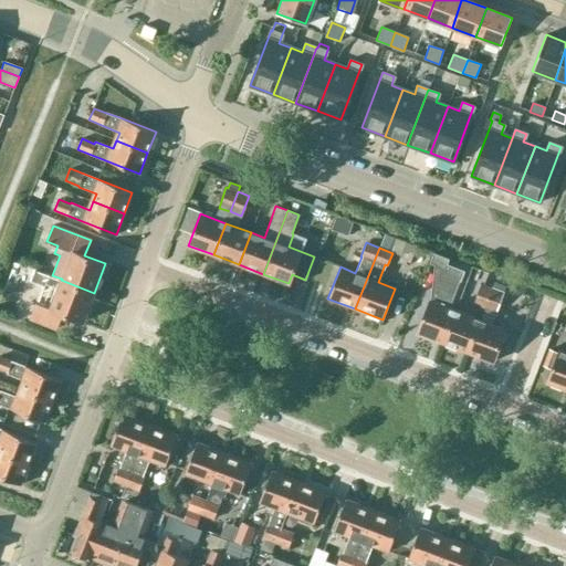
[(442,342),(454,311),(448,307),(458,281),(461,282),(464,271),(447,264),(449,259),(433,253),(430,263),(433,265),(429,301),(417,333),(442,342)]
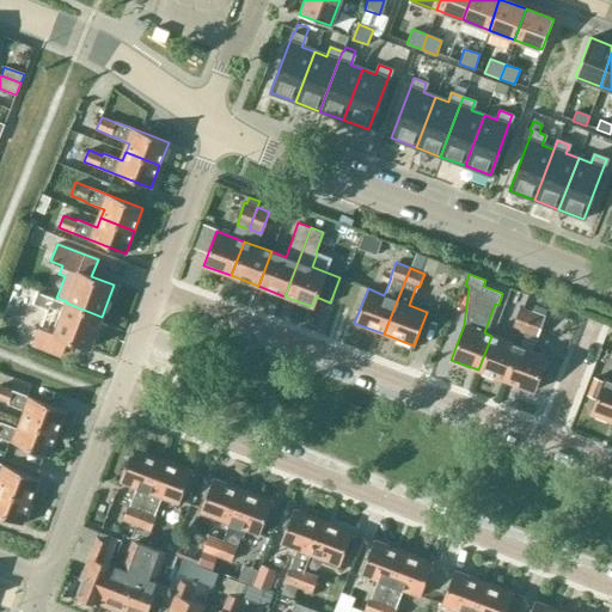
[(90,348),(102,317),(66,303),(67,301),(56,298),(56,299),(54,298),(54,297),(31,288),(26,303),(61,314),(54,335),(38,329),(32,346),(61,356),(67,340),(90,348)]
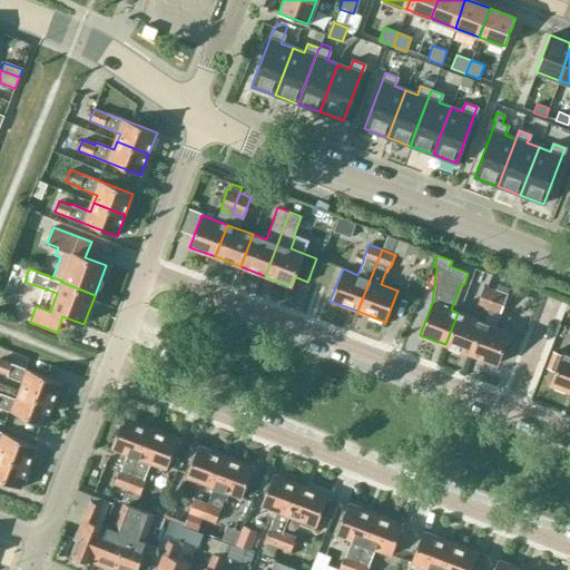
[(488,312),(495,290),(483,285),(475,307),(488,312)]
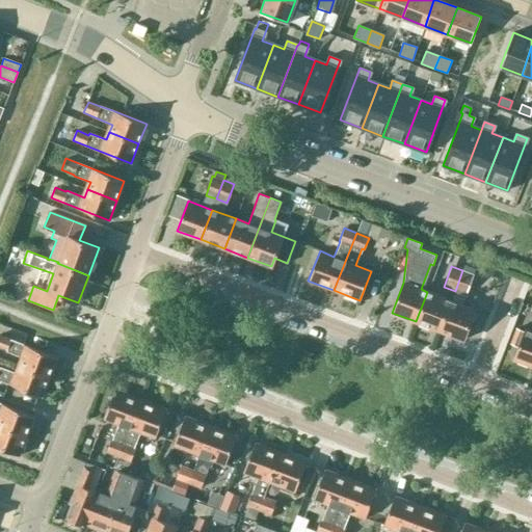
[(473,274),(462,270),(455,291),(466,294),(473,274)]
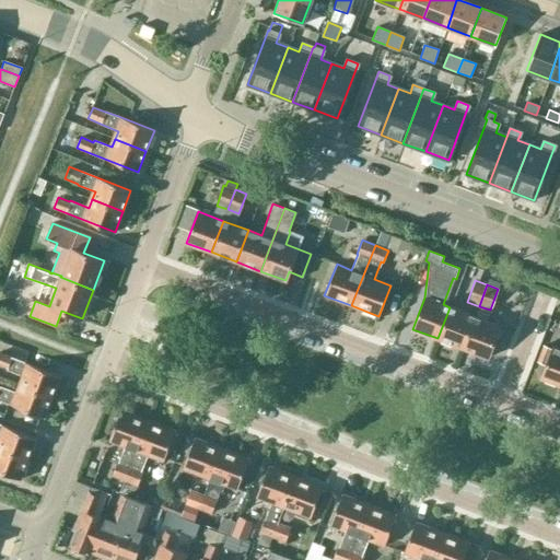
[(475,316),(450,307),(438,338),(463,348),(475,316)]
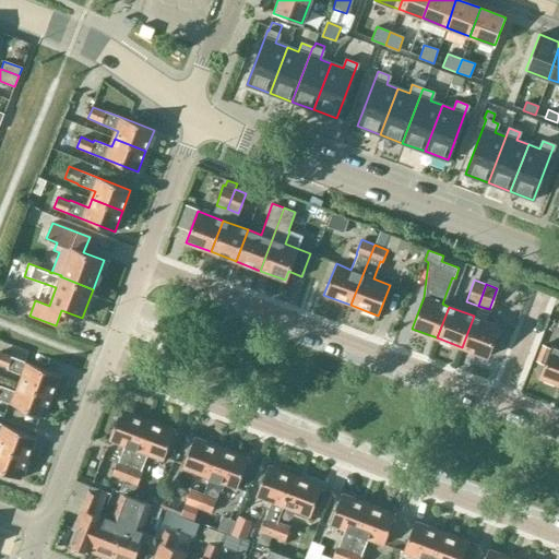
[(499,325),(474,316),(462,347),(487,357),(499,325)]
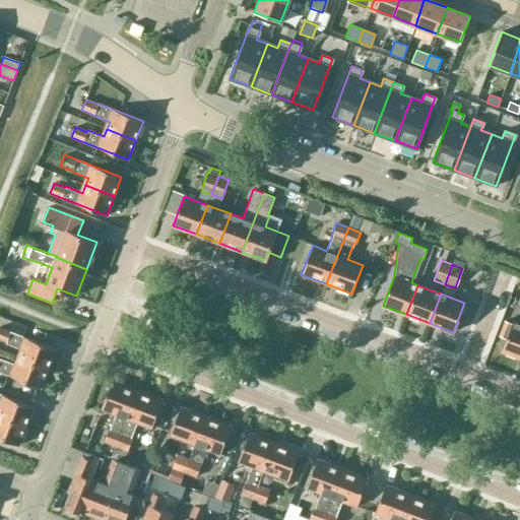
[(519,358),(519,324),(514,322),(503,351),(519,358)]
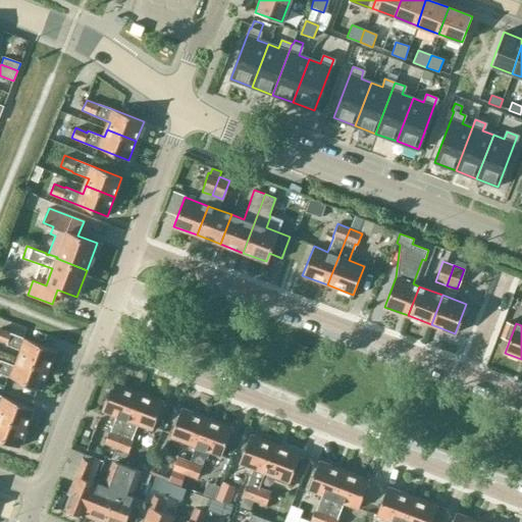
[(19,359),(48,370),(56,351),(0,328),(0,342),(6,344),(5,345),(22,351),(19,359)]
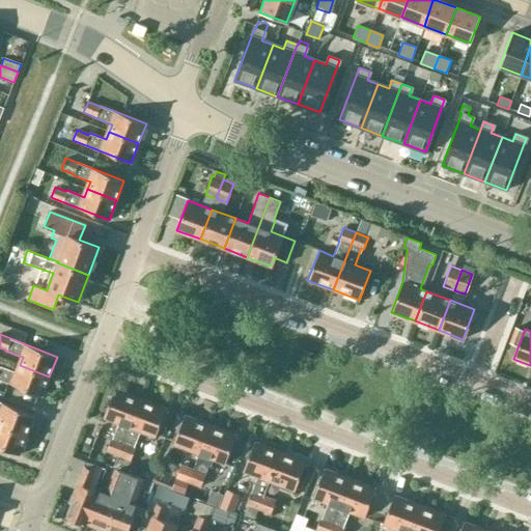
[(42,396),(49,376),(20,365),(17,372),(12,371),(0,367),(0,366),(0,380),(7,383),(42,396)]
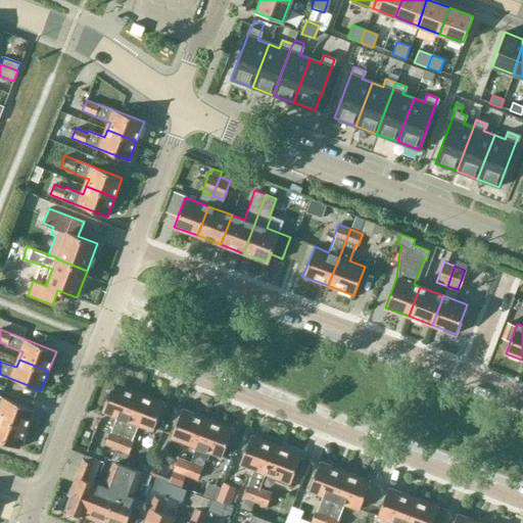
[(101,455),(112,459),(138,392),(112,382),(101,412),(116,417),(110,432),(109,431),(104,444),(105,444),(101,455)]
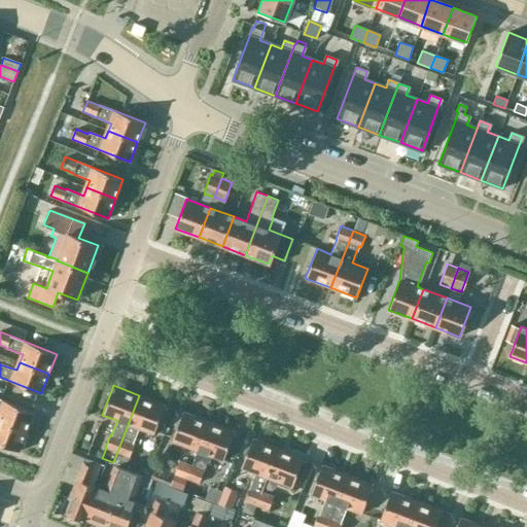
[(139,395),(113,462),(125,466),(133,444),(139,428),(153,434),(165,405),(139,395)]
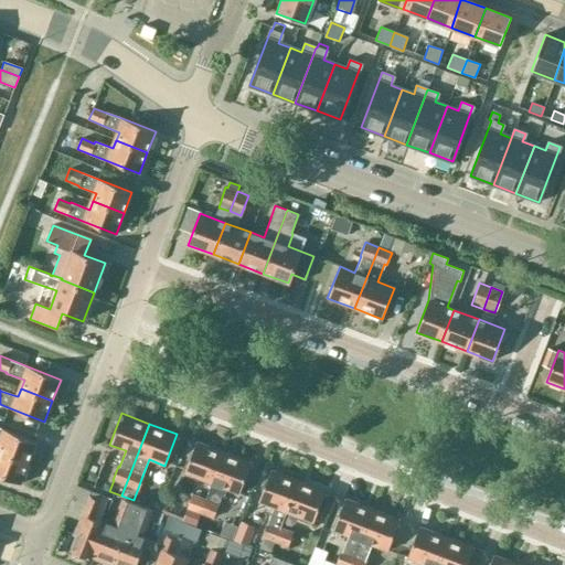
[(0,451),(28,464),(36,443),(0,427),(0,451)]
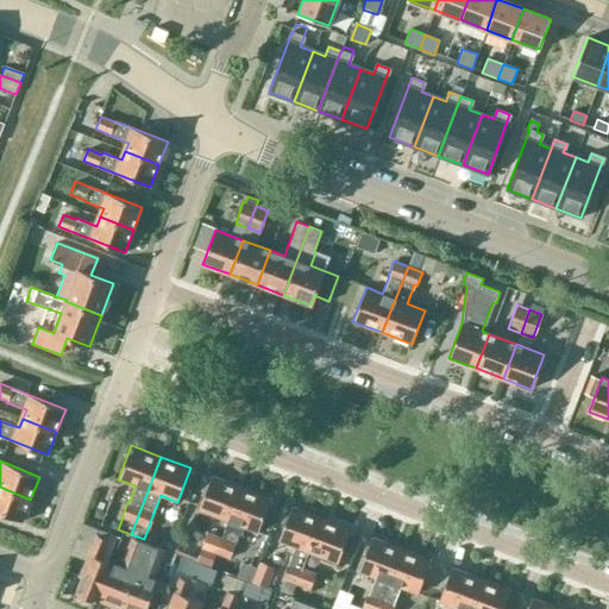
[(199,509),(228,521),(242,487),(212,476),(199,509)]
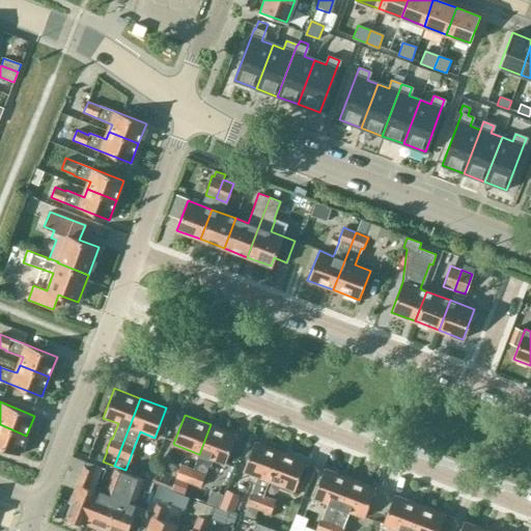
[(0,447),(19,455),(26,436),(0,424),(0,447)]
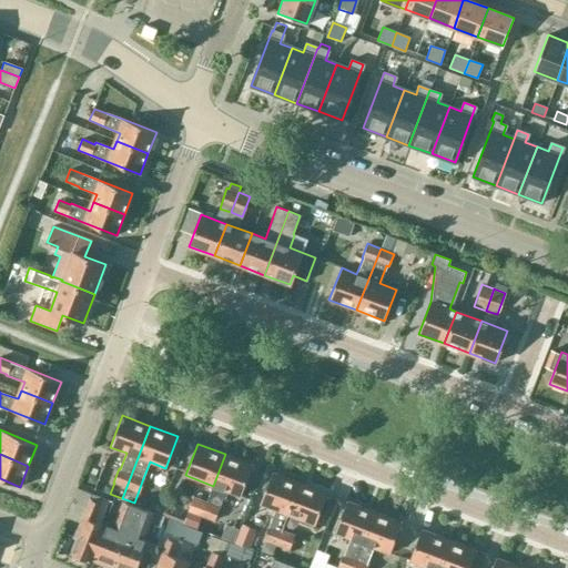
[(206,503),(201,517),(214,521),(225,490),(241,496),(252,465),(225,454),(213,486),(206,503)]
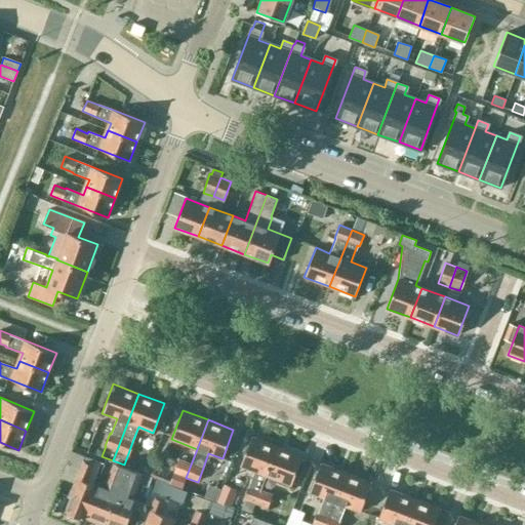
[(266,476),(277,446),(251,437),(240,466),(254,471),(249,487),(247,486),(242,499),(254,503),(259,490),(260,490),(267,476),(266,476)]
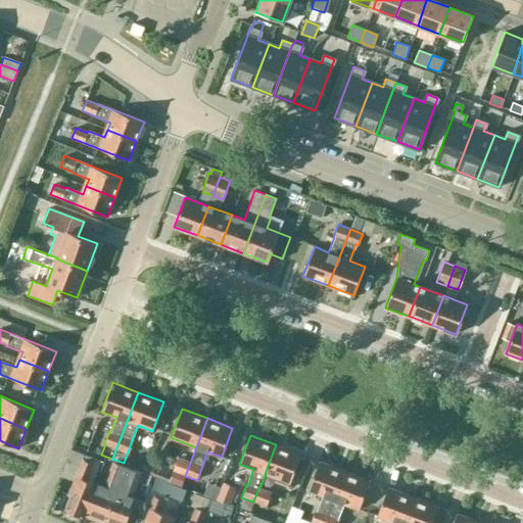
[(301,455),(276,444),(265,474),(266,474),(290,483),(301,455)]
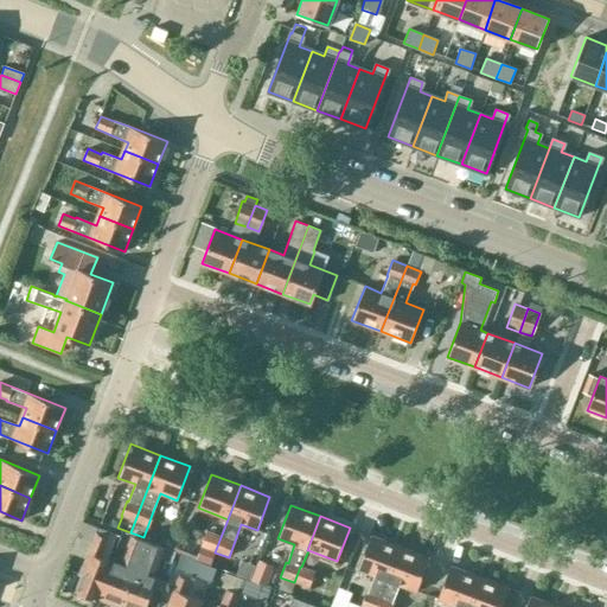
[(200,547),(215,553),(221,537),(205,531),(200,547)]
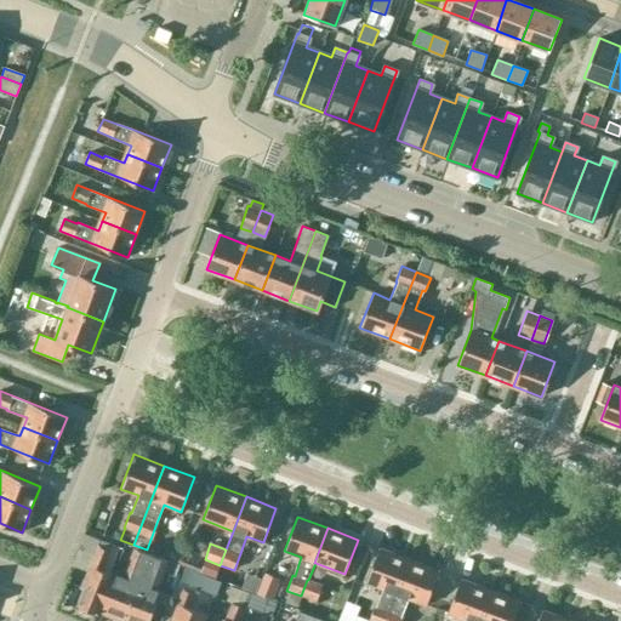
[(77,605),(95,613),(110,573),(97,568),(100,560),(104,563),(109,551),(97,546),(84,581),(86,582),(77,605)]
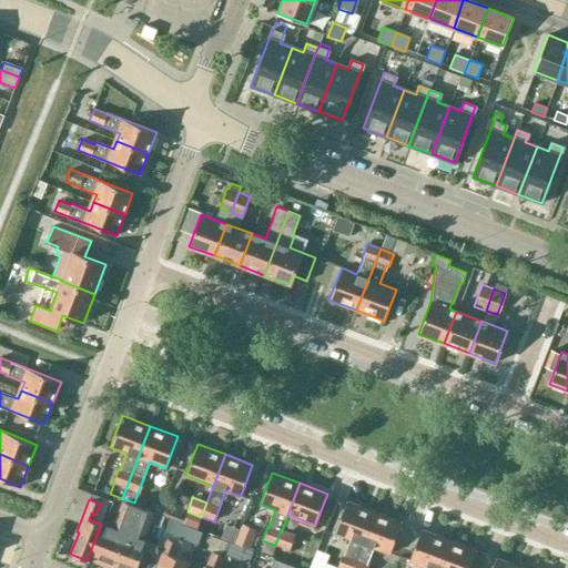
[(334,533),(361,543),(362,543),(374,511),(346,500),(334,533)]
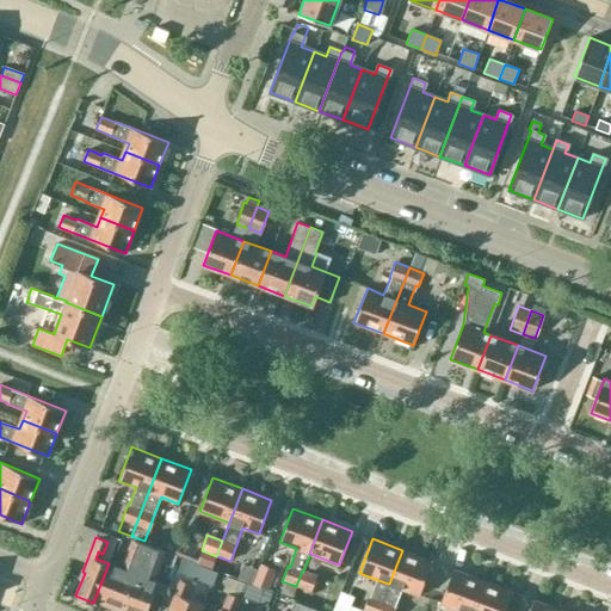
[(93,603),(116,610),(123,610),(148,545),(135,539),(125,565),(128,566),(125,571),(109,563),(93,603)]
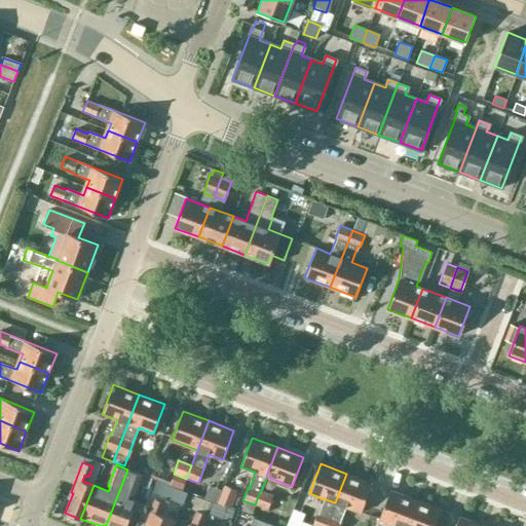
[(127,470),(106,525),(125,525),(133,510),(140,513),(143,503),(127,498),(128,494),(130,495),(139,474),(127,470)]
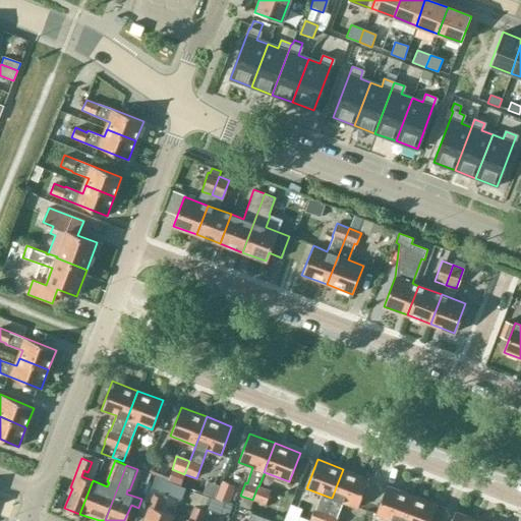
[(331,498),(326,513),(327,513),(323,520),(336,520),(338,518),(337,517),(342,502),(357,508),(368,478),(343,469),(332,498),(331,498)]
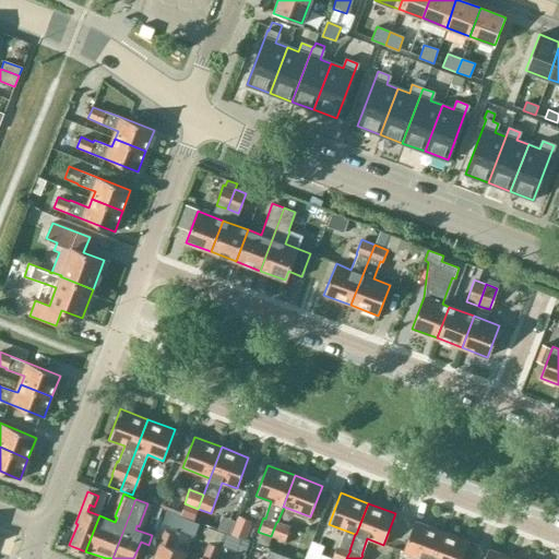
[(180,516),(193,521),(193,519),(198,509),(185,504),(180,516)]
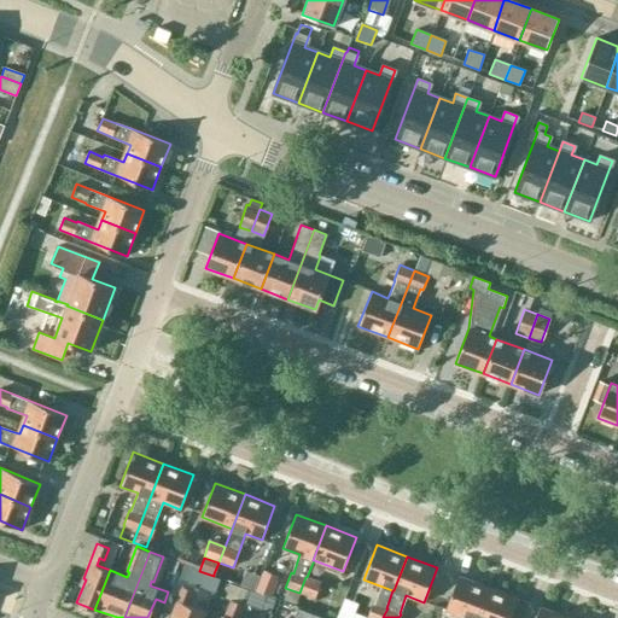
[(219,563),(214,573),(233,581),(237,570),(219,563)]
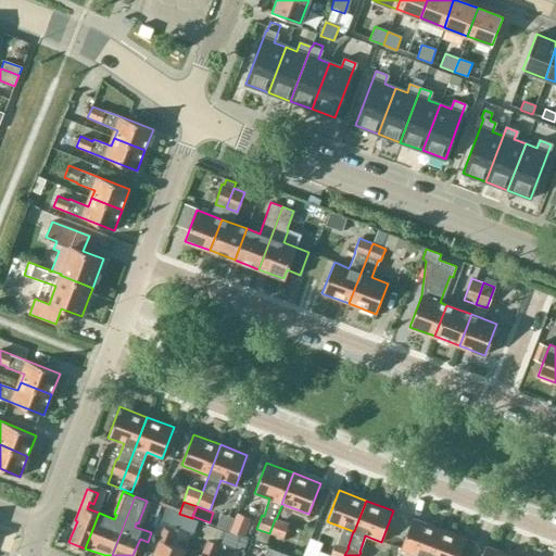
[(192,519),(192,518),(179,514),(174,527),(192,533),(198,520),(192,519)]
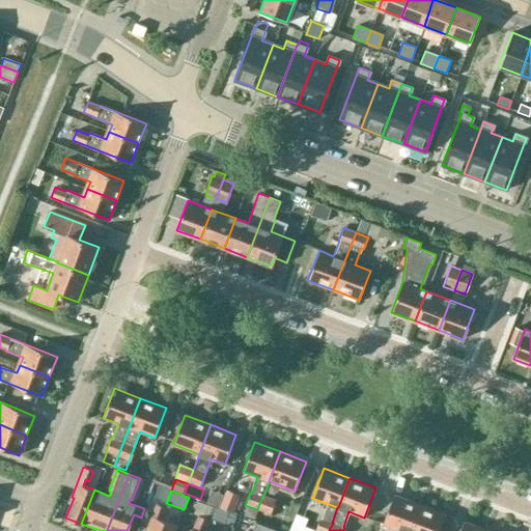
[(409,530),(419,505),(394,495),(383,524),(396,529),(395,530),(409,530)]
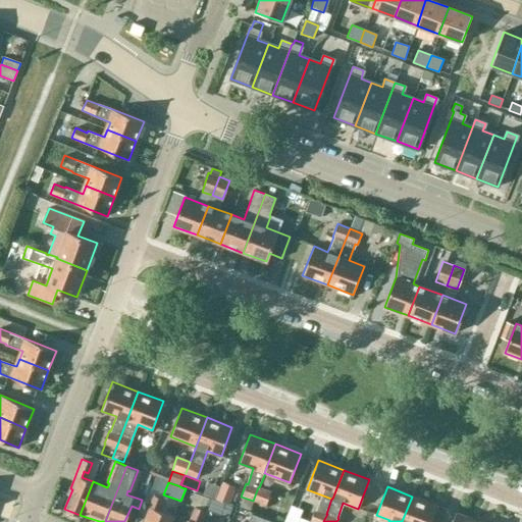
[(270,491),(259,487),(258,487),(253,501),(265,506),(270,491)]
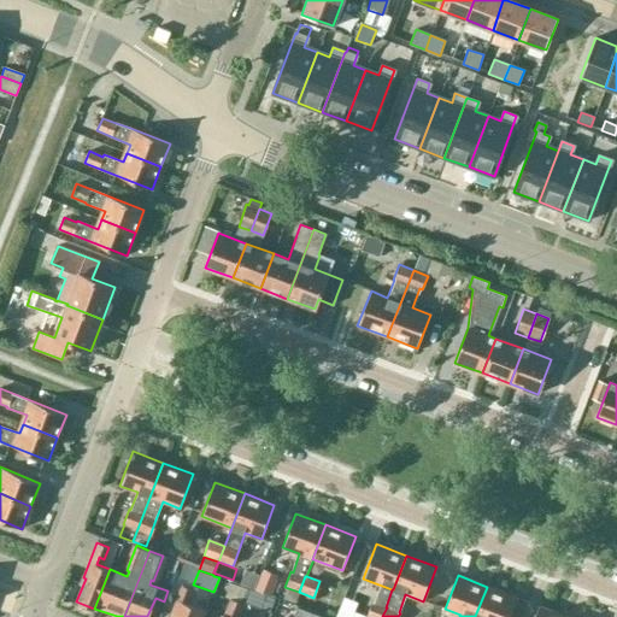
[(236,616),(242,604),(246,594),(234,589),(235,583),(219,577),(211,601),(227,606),(223,616),(222,615),(221,616),(236,616)]
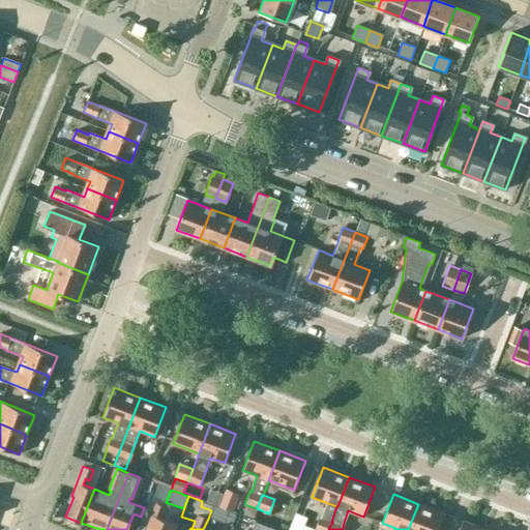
[(155,502),(145,529),(174,529),(177,524),(159,518),(165,505),(155,502)]
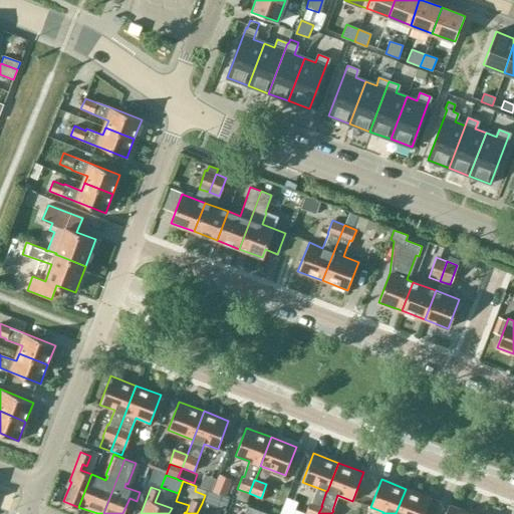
[(406,489),(396,513),(425,513),(431,498),(406,489)]
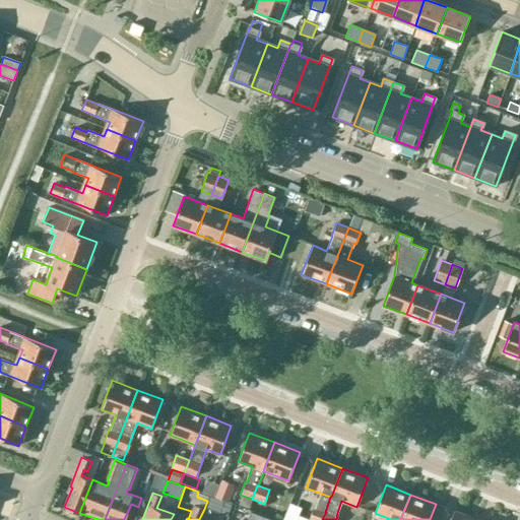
[(450,519),(477,519),(454,511),(450,519)]
